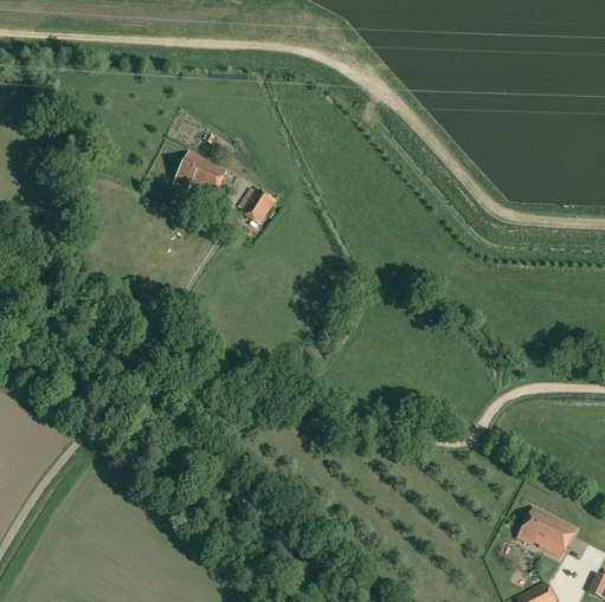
[(190,150),(174,182),(190,189),(191,186),(213,198),(227,169),(190,150)]
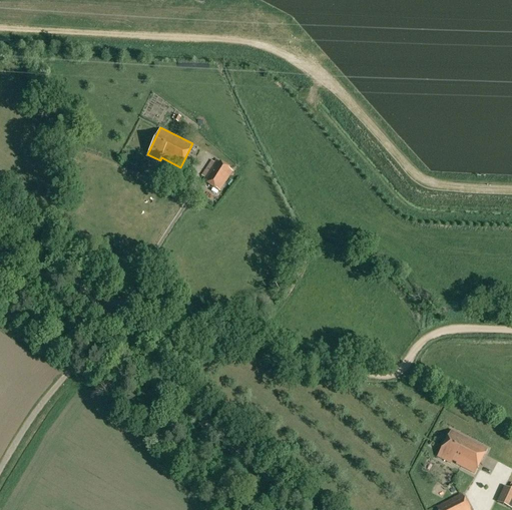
[(206,181),(213,186),(215,187),(216,186),(220,189),(233,169),(229,166),(230,165),(221,159),(220,160),(216,157),(203,177),(207,179),(206,181)]
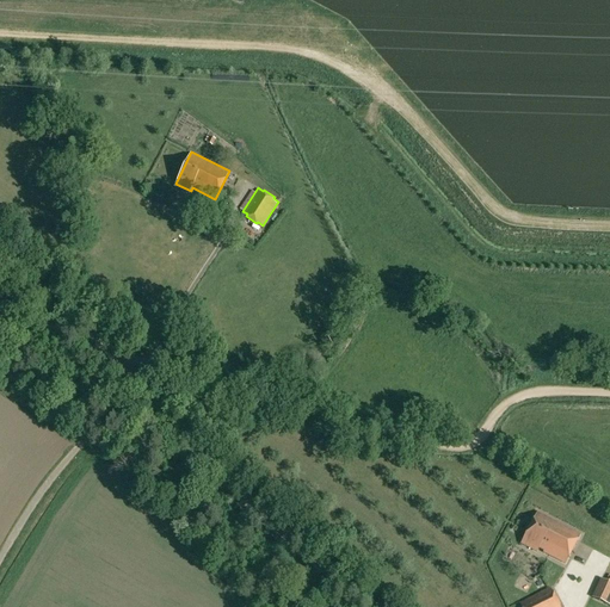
[(567,561),(581,532),(538,509),(522,540),(537,549),(540,546),(567,561)]
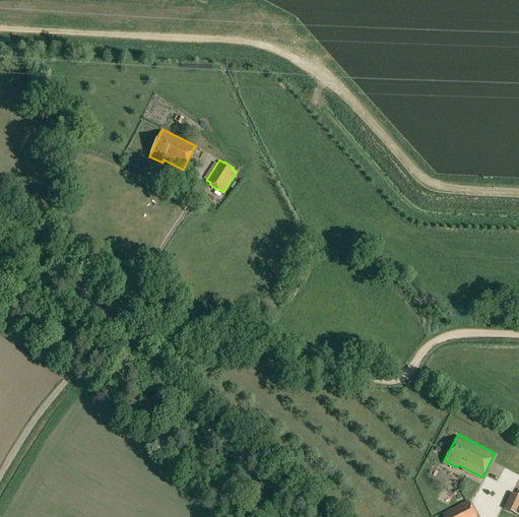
[(518,494),(512,491),(505,507),(518,513),(518,494)]
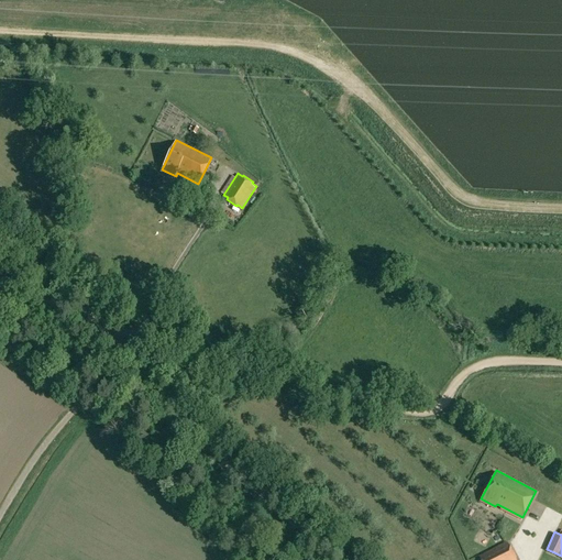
[(482,559),(517,559),(508,540),(480,555),(482,559)]
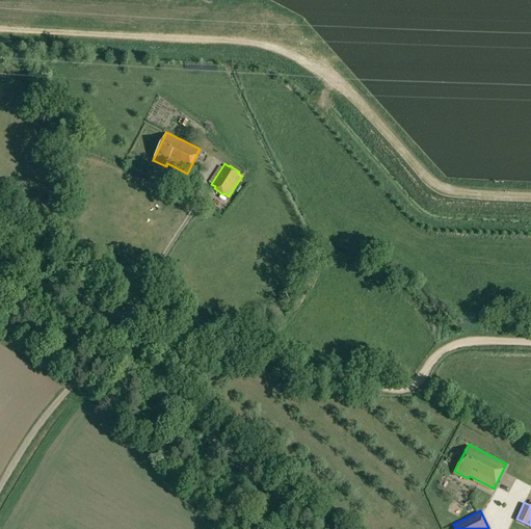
All buildings are outlined.
